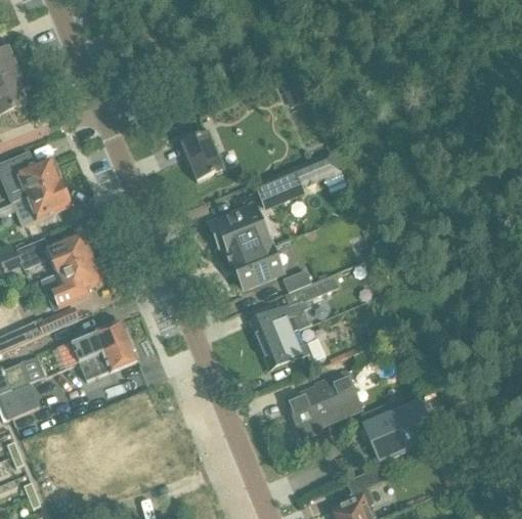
[(0,113),(27,101),(13,71),(16,69),(6,45),(0,47),(0,113)]
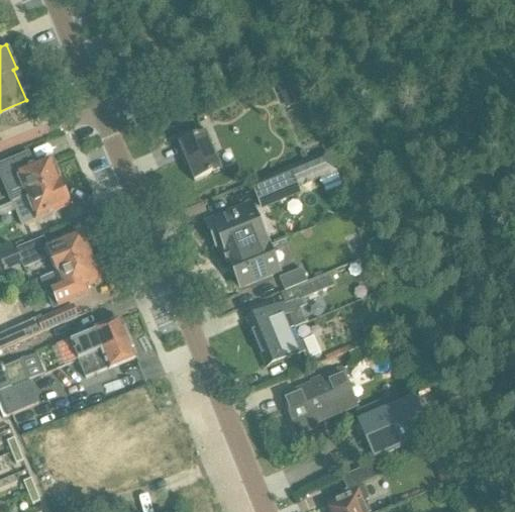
[(276,84),(281,95),(296,88),(291,77),(276,84)]
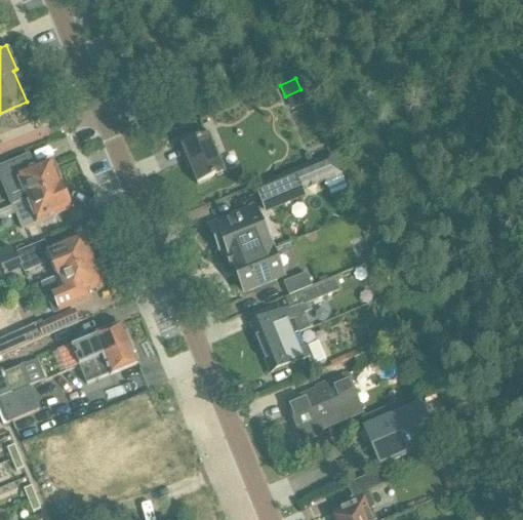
[(225,169),(206,125),(195,130),(198,135),(179,143),(196,181),(225,169)]
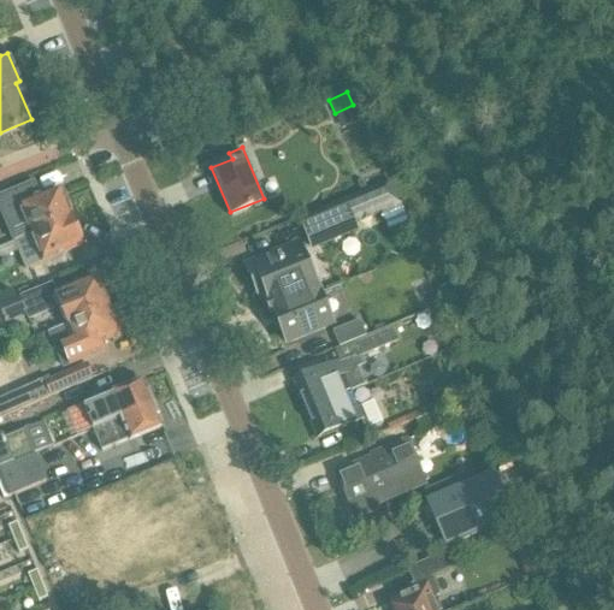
[(343,196),(299,215),(310,242),(354,223),(353,219),(379,208),(379,206),(396,199),(385,176),(365,185),(359,188),(342,195),(343,196)]
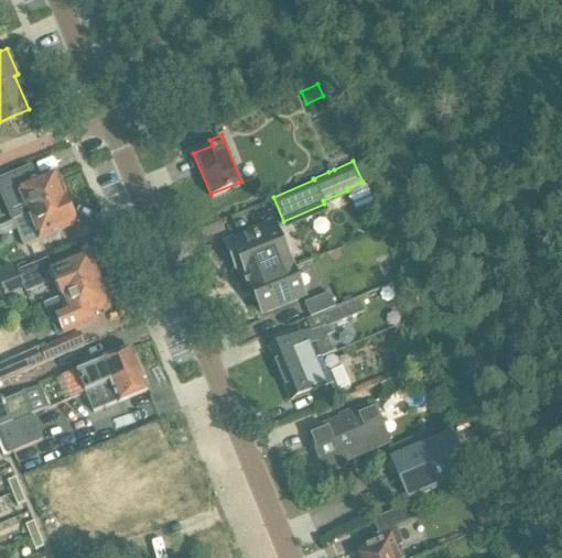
[(18,215),(26,210),(63,196),(62,193),(64,189),(62,183),(57,182),(53,171),(36,177),(30,162),(0,174),(0,195),(10,218),(15,216),(18,215)]
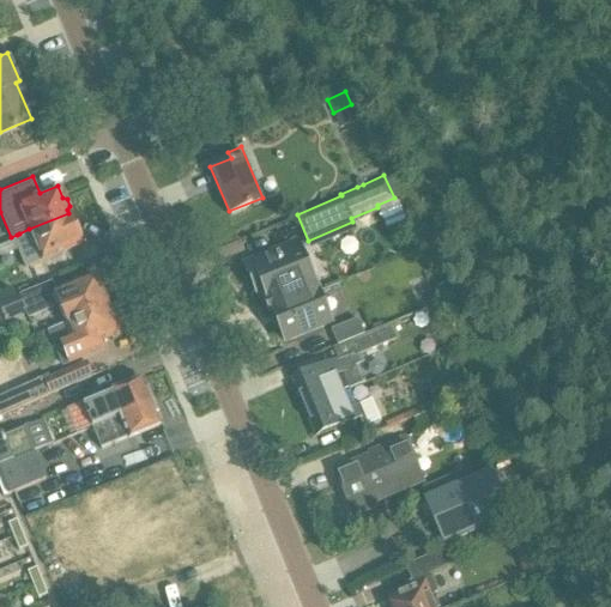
[(385,224),(403,216),(404,216),(395,196),(395,198),(394,198),(377,205),(377,207),(385,224)]
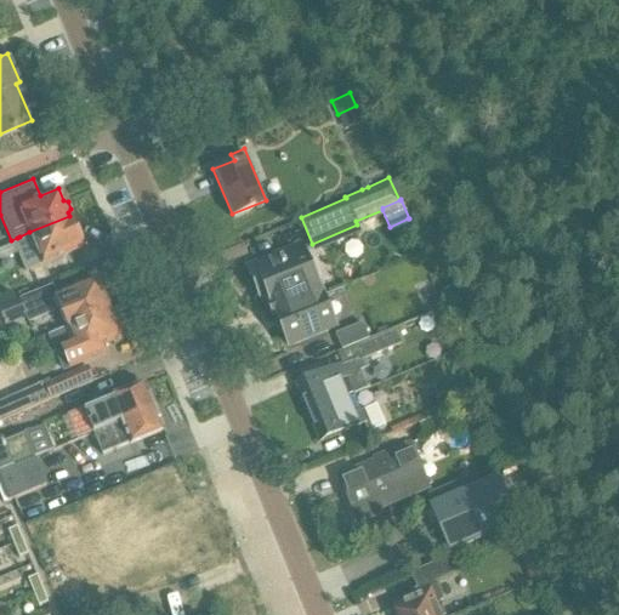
[(20,237),(17,238),(28,265),(29,265),(35,279),(68,266),(62,250),(81,243),(75,231),(78,226),(75,220),(71,218),(69,216),(29,232),(20,237)]
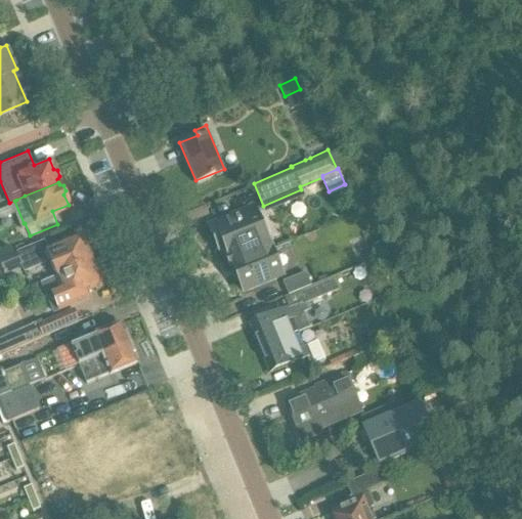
[(247,207),(208,223),(216,241),(222,239),(225,247),(231,261),(266,247),(269,246),(272,244),(266,230),(258,210),(255,211),(252,205),(247,207)]
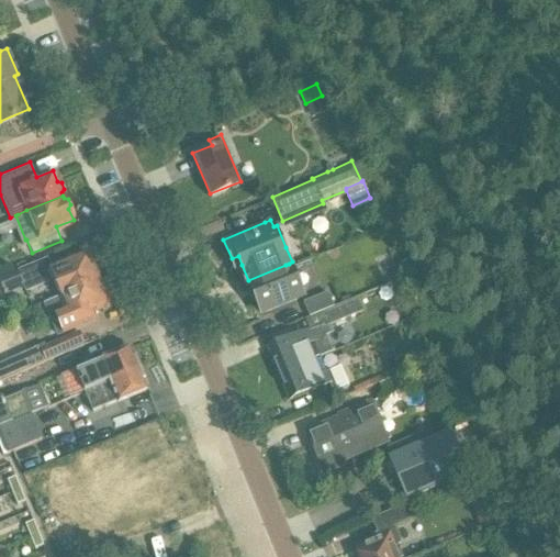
[(45,256),(0,273),(0,285),(1,288),(3,291),(21,283),(22,283),(23,288),(52,276),(54,279),(59,292),(97,277),(96,275),(98,270),(96,264),(91,263),(86,249),(48,265),(45,257),(45,256)]
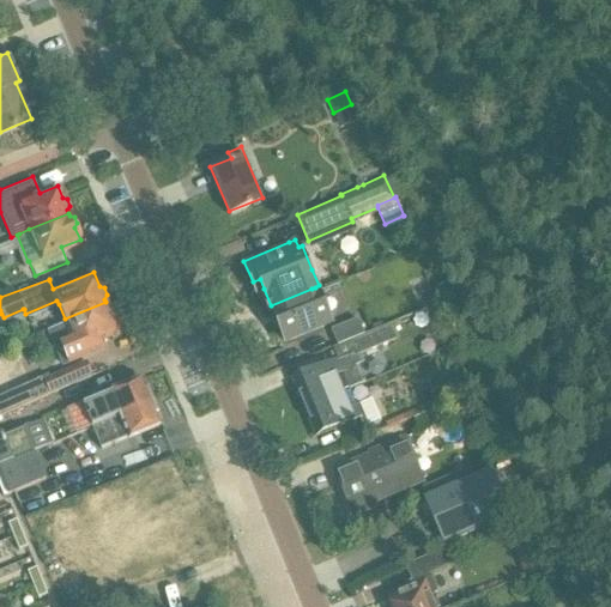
[(312,289),(271,305),(284,338),(328,320),(315,287),(312,289)]
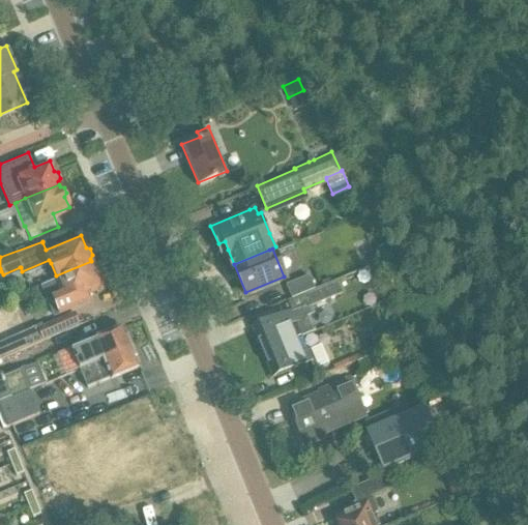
[(56,275),(41,282),(53,312),(71,304),(86,299),(87,298),(87,297),(84,292),(101,285),(97,274),(98,270),(96,264),(92,263),(91,261),(56,275)]
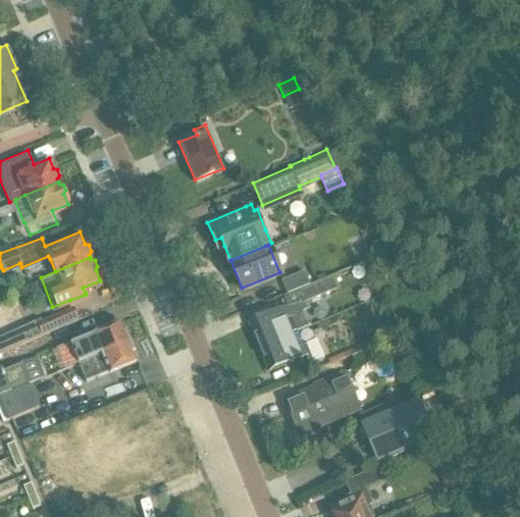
[(303,268),(280,277),(286,291),(299,286),(309,281),(308,279),(303,268)]
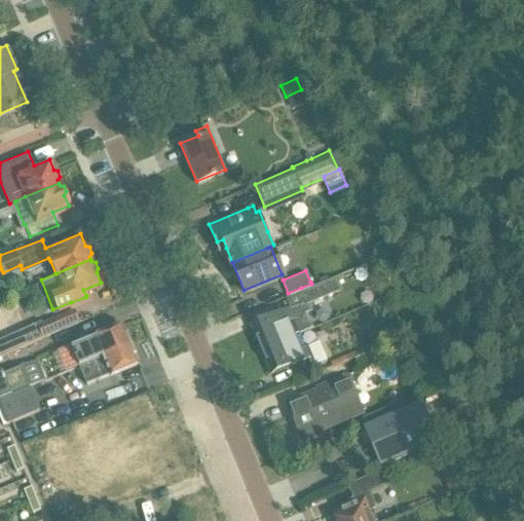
[(311,284),(301,288),(306,301),(336,289),(331,275),(311,284)]
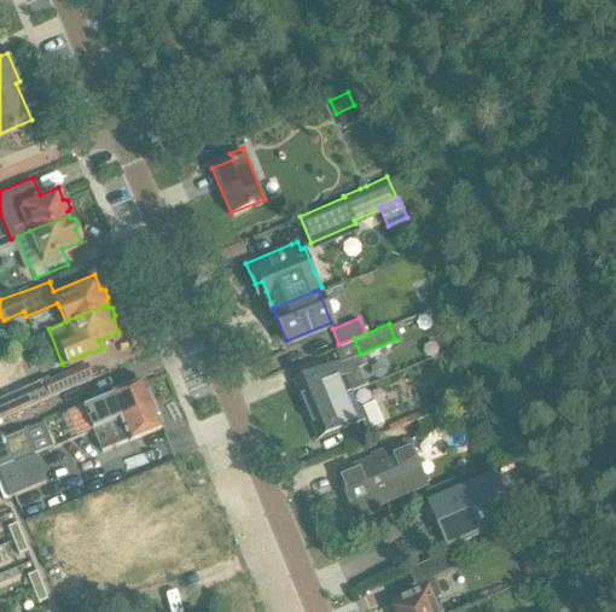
[(355,354),(294,379),(306,406),(350,389),(364,383),(356,365),(359,365),(355,354)]
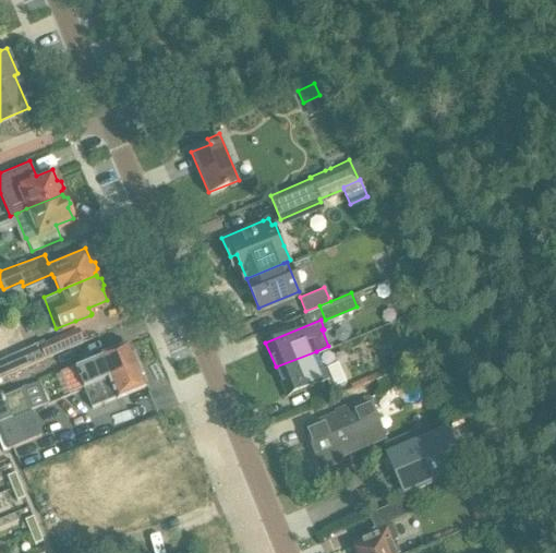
[(41,337),(35,339),(0,353),(0,373),(43,356),(83,339),(76,324),(41,338),(41,337)]
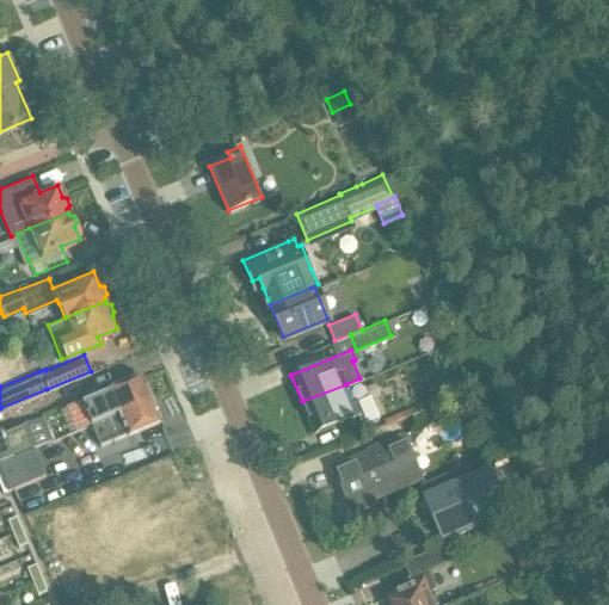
[(463,371),(446,378),(451,394),(469,387),(463,371)]
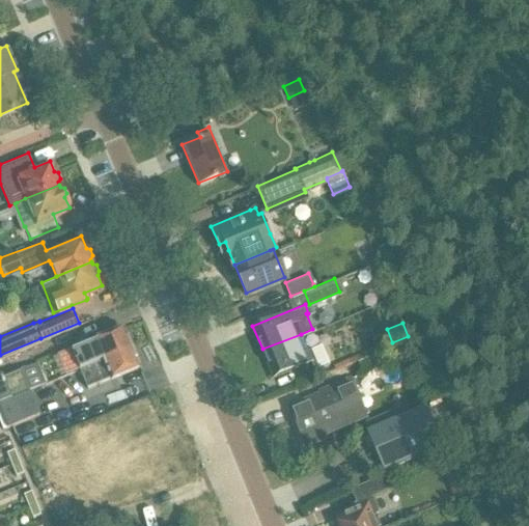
[(122,326),(93,337),(71,347),(78,364),(130,342),(122,326)]
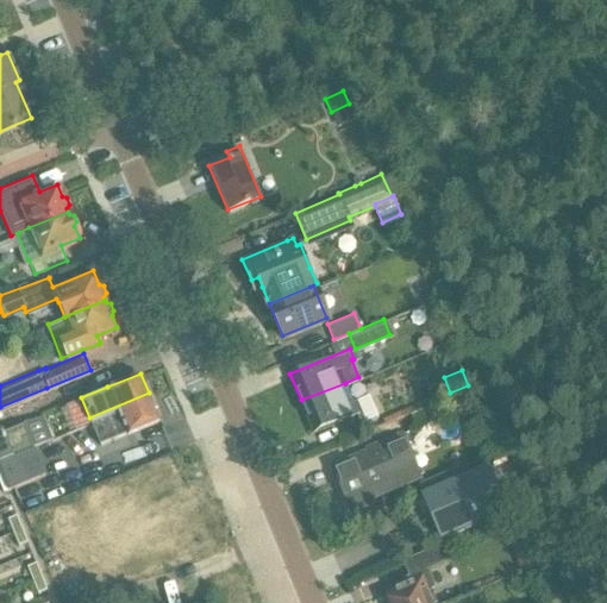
[(345,383),(301,400),(313,428),(356,410),(360,420),(376,413),(368,393),(352,400),(345,383)]
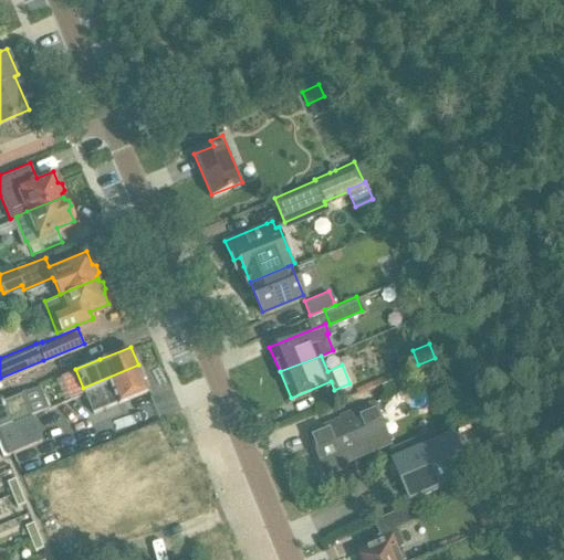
[(138,365),(83,388),(93,410),(117,400),(148,388),(138,365)]
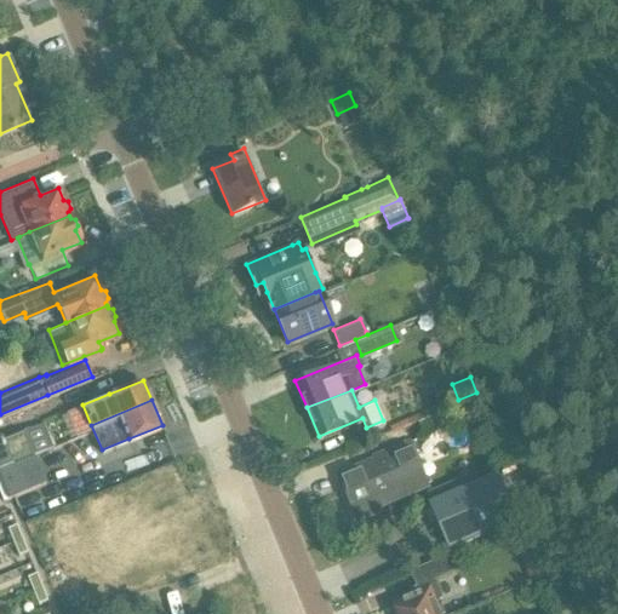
[(0,464),(30,453),(22,430),(0,439),(0,464)]
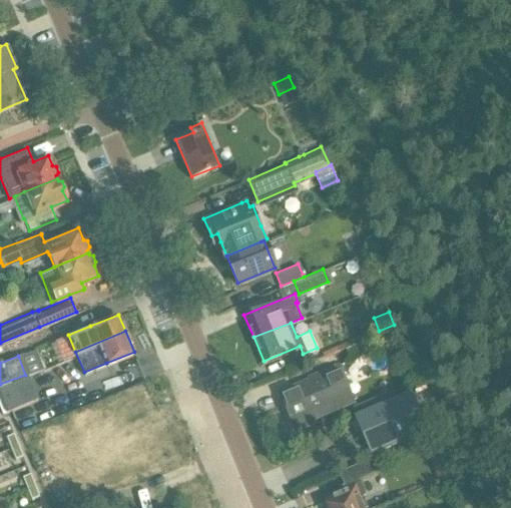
[(278,388),(289,416),(291,415),(295,425),(314,417),(309,408),(348,392),(336,362),(307,374),(308,375),(278,388)]
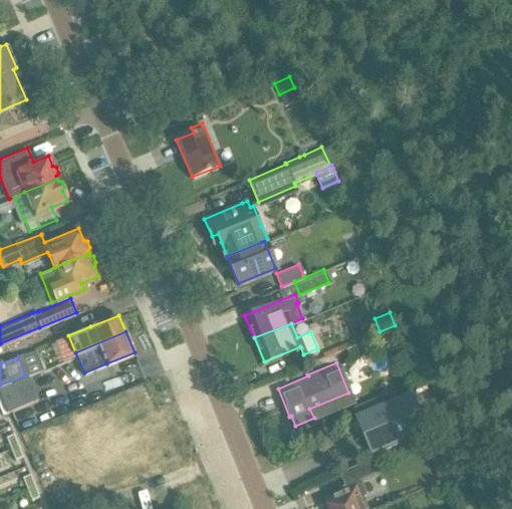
[(25,375),(0,385),(0,398),(5,412),(36,399),(27,374),(25,375)]
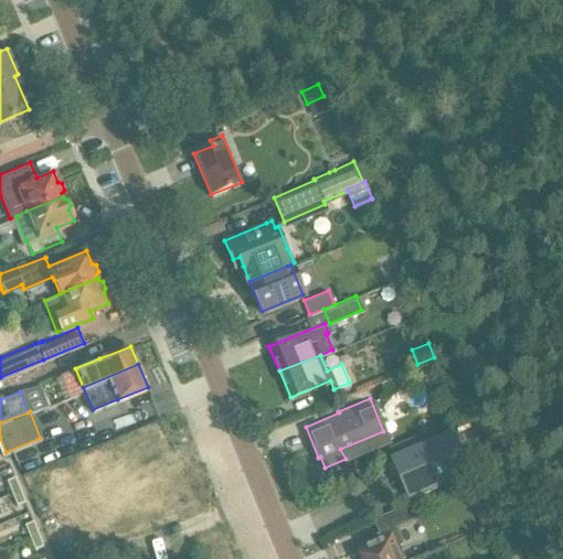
[(450,430),(390,457),(407,496),(468,471),(450,430)]
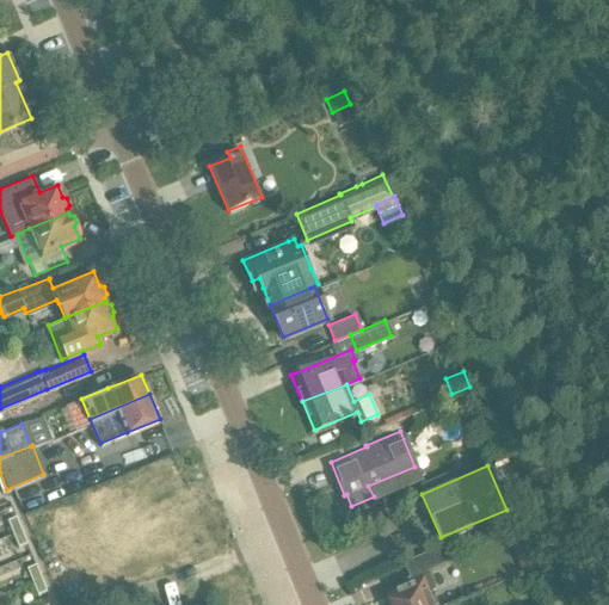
[(20,528),(14,513),(4,518),(10,532),(20,528)]
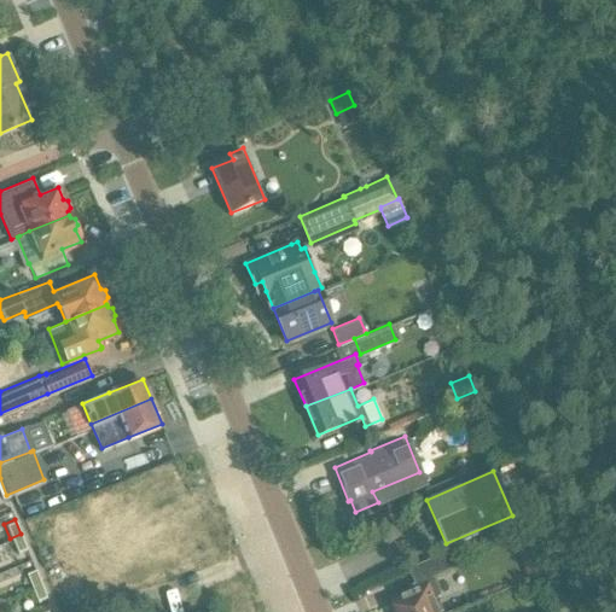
[(27,548),(21,534),(10,538),(16,553),(27,548)]
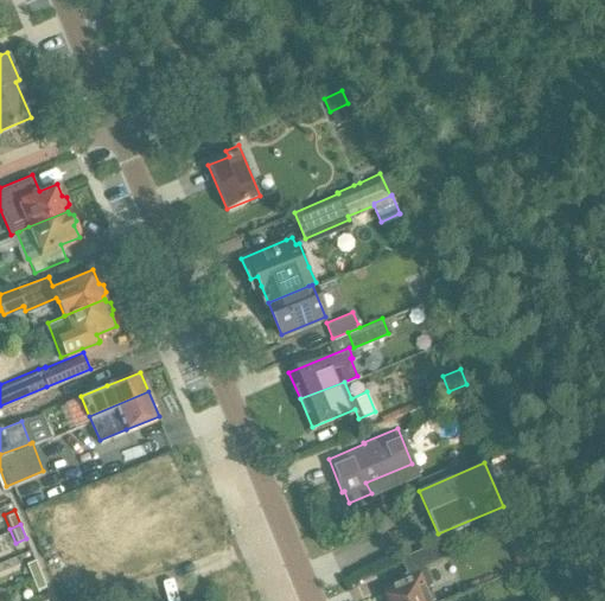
[(402,581),(383,589),(387,600),(426,600),(420,586),(431,582),(422,563),(444,555),(438,541),(400,557),(406,570),(399,574),(402,581)]
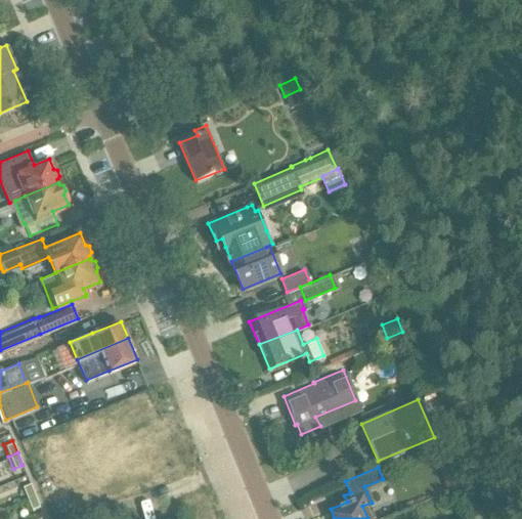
[(462,468),(452,473),(455,481),(466,476),(462,468)]
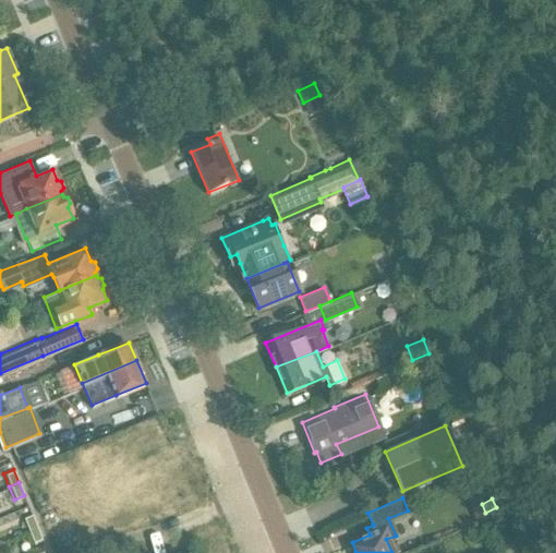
[(32,513),(22,517),(27,530),(36,526),(32,513)]
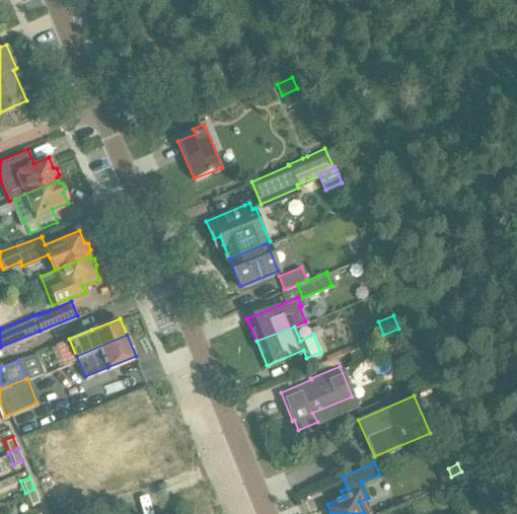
[(33,489),(25,493),(29,505),(39,501),(33,489)]
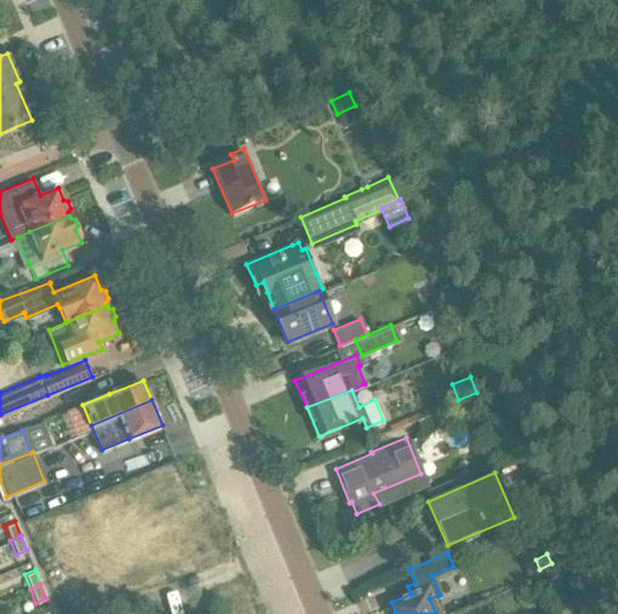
[(572,610),(565,597),(554,602),(559,613),(565,613),(572,612),(572,610)]
